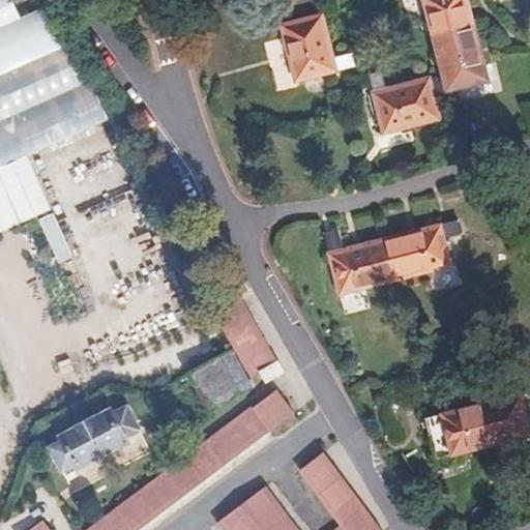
[(0,0),(0,16),(20,7),(16,0),(0,0)]
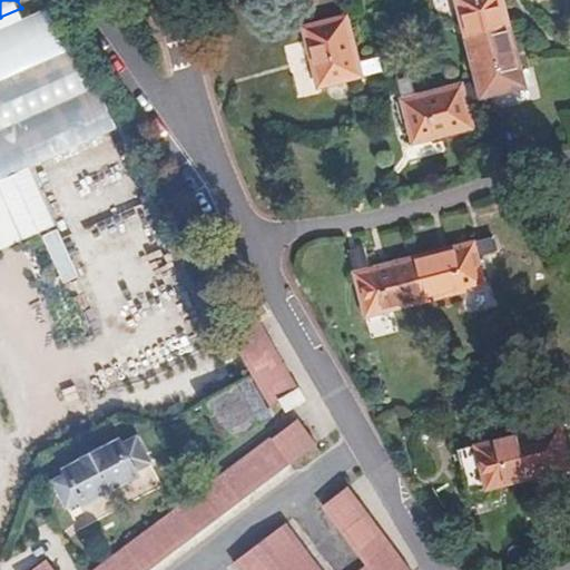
[(454,0),(464,37),(509,26),(502,0),(454,0)]
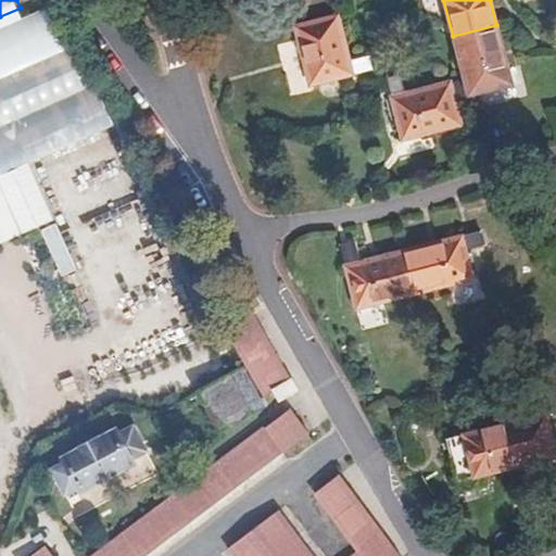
[(310,86),(365,72),(362,59),(343,63),(332,17),(293,27),(310,86)]
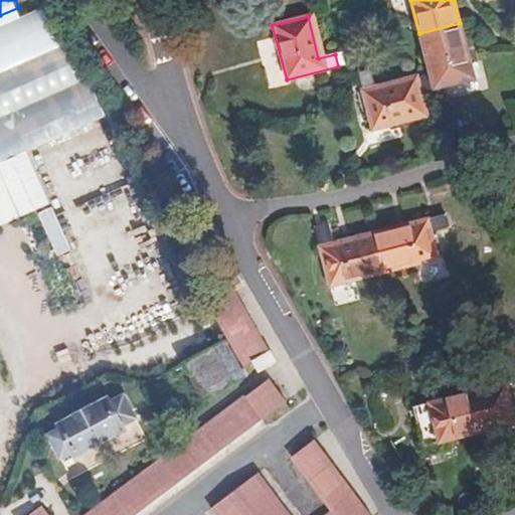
[(460,23),(419,33),(430,71),(416,74),(420,92),(474,77),(460,23)]
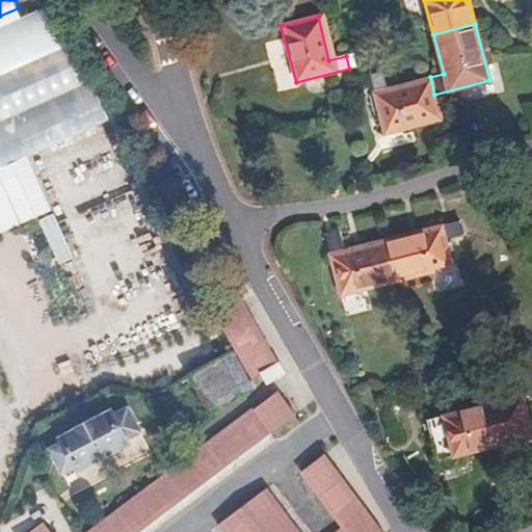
[(0,81),(0,170),(32,158),(113,124),(80,48),(0,81)]
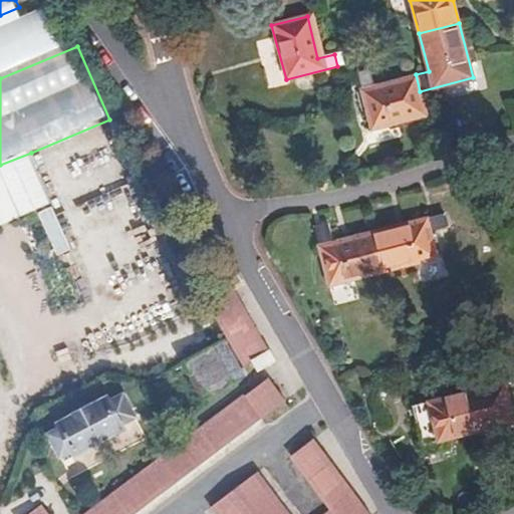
[(420,91),(416,74),(374,85),(370,69),(357,72),(371,129),(426,114),(420,91)]
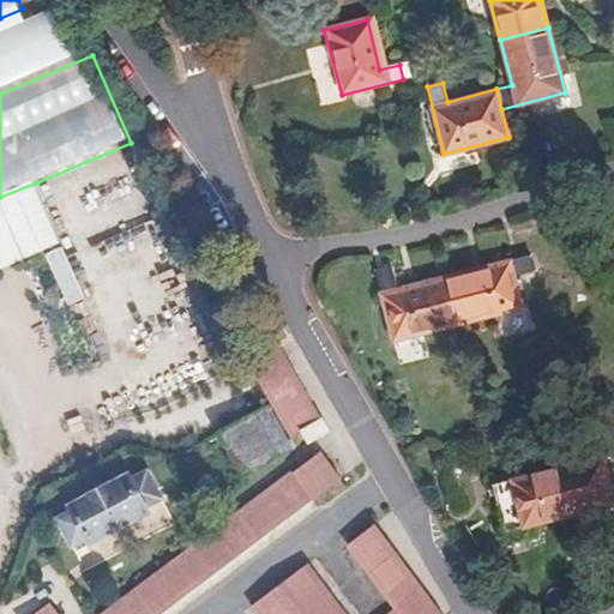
[(0,272),(65,245),(37,182),(0,197),(0,272)]
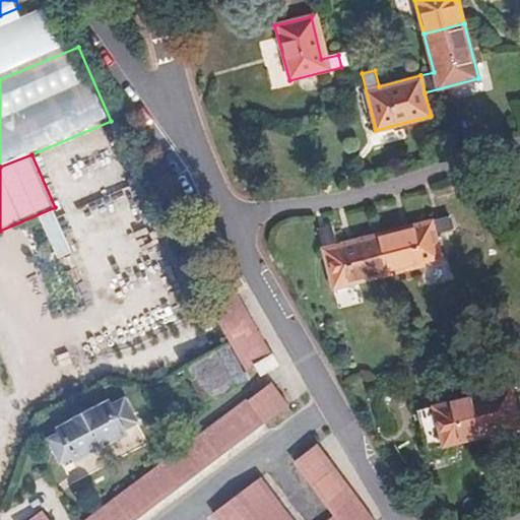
[(378,234),(387,275),(443,261),(436,233),(452,230),(448,215),(378,234)]
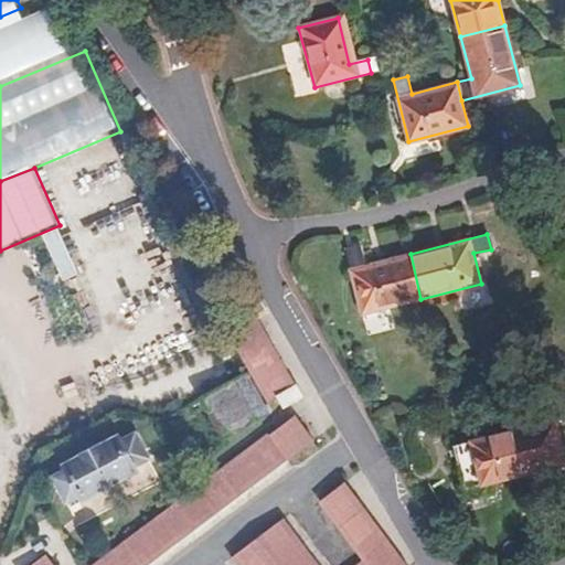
[(362,313),(420,299),(411,254),(364,266),(360,248),(347,252),(362,313)]
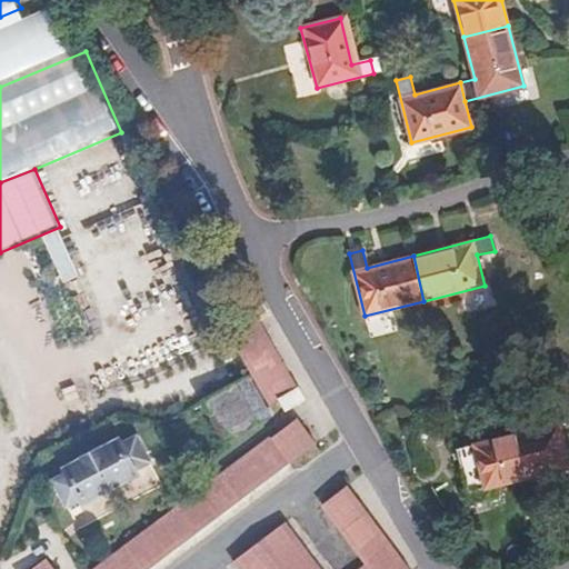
[(259,319),(229,336),(237,350),(267,333),(259,319)]
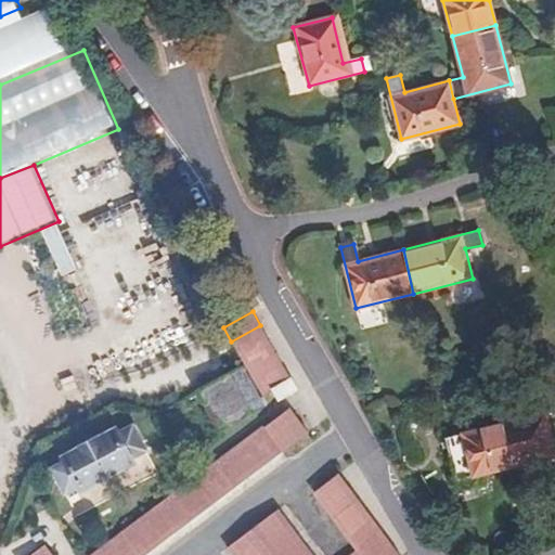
[(231,341),(239,356),(268,339),(260,325),(231,341)]
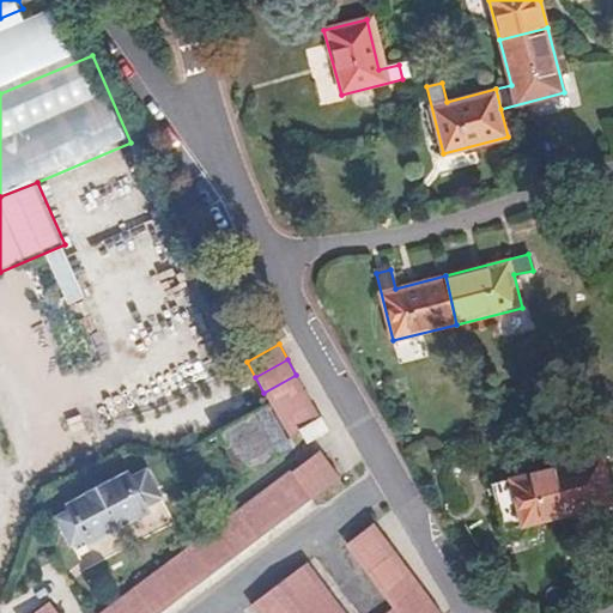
[(268,402),(272,408),(304,390),(296,375),(263,393),(268,402)]
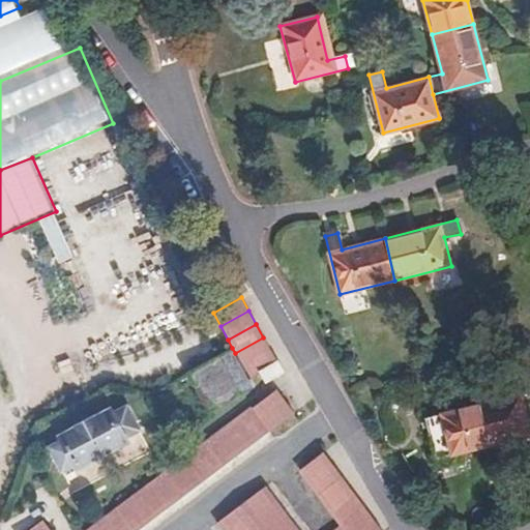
[(263,337),(235,353),(242,366),(270,350),(263,337)]
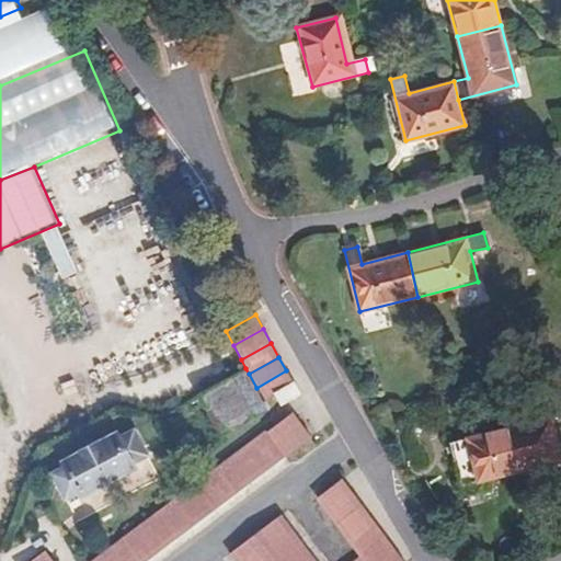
[(293,384),(286,370),(256,388),(263,400),(293,384)]
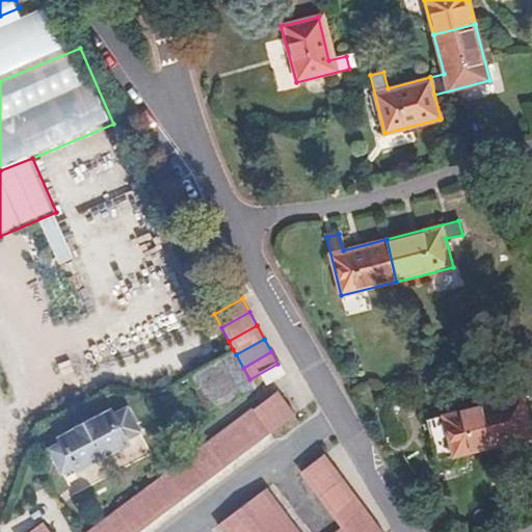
[(192,373),(211,410),(248,389),(229,352),(192,373)]
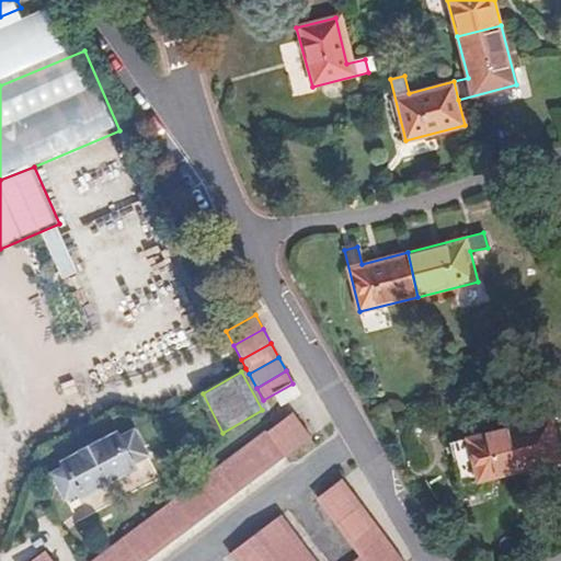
[(286,404),(307,393),(299,380),(279,392),(286,404)]
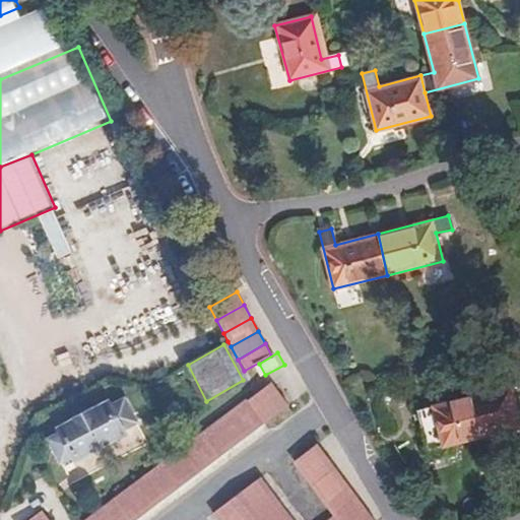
[(498,388),(469,395),(479,436),(519,425),(519,419),(506,369),(494,372),(498,388)]
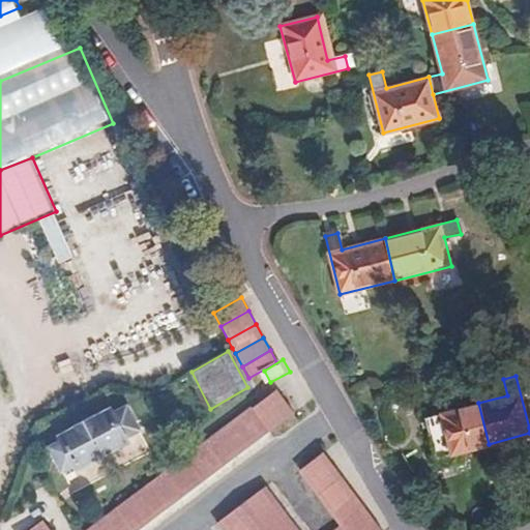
[(260,418),(285,401),(276,389),(252,408),(260,418)]
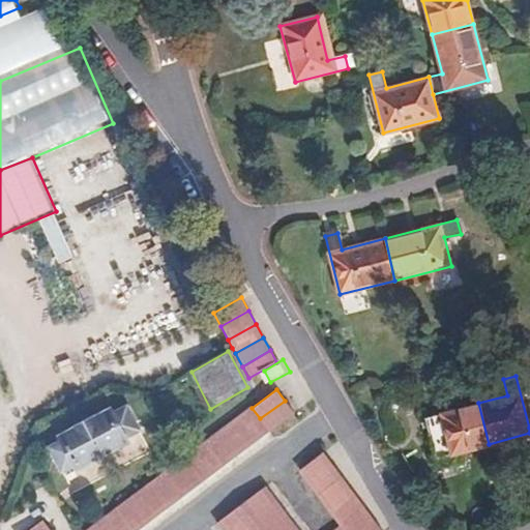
[(260,418),(268,430),(293,412),(285,401),(260,418)]
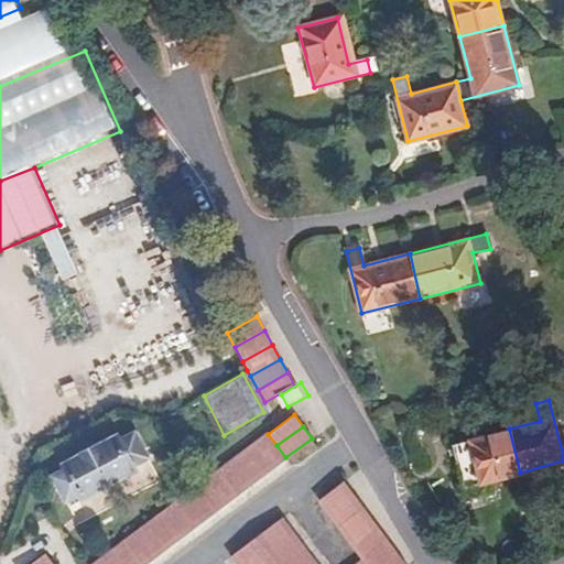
[(520,473),(509,429),(451,444),(463,489),(520,473)]
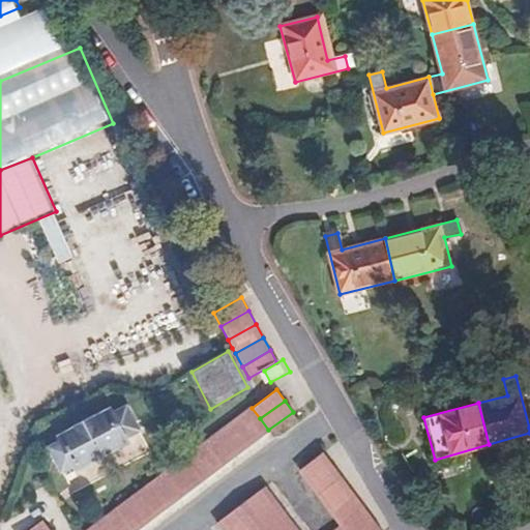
[(258,438),(268,430),(260,418),(252,408),(251,406),(241,414),(258,438)]
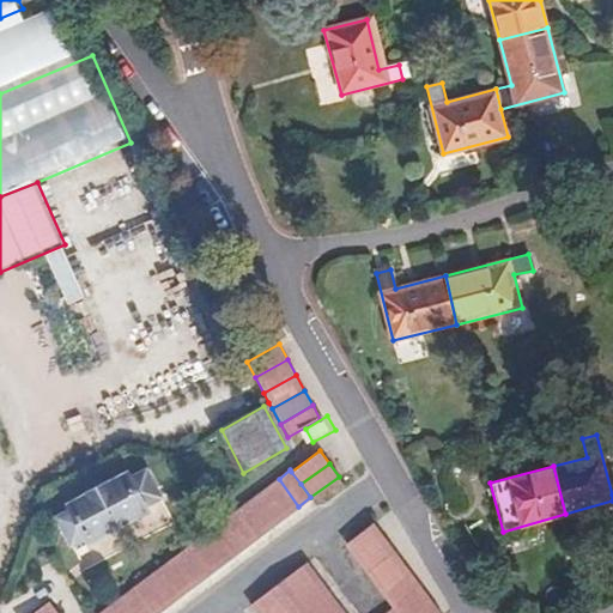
[(158,497),(145,471),(127,480),(125,477),(72,505),(73,509),(56,519),(70,544),(86,535),(89,538),(141,511),(140,507),(158,497)]
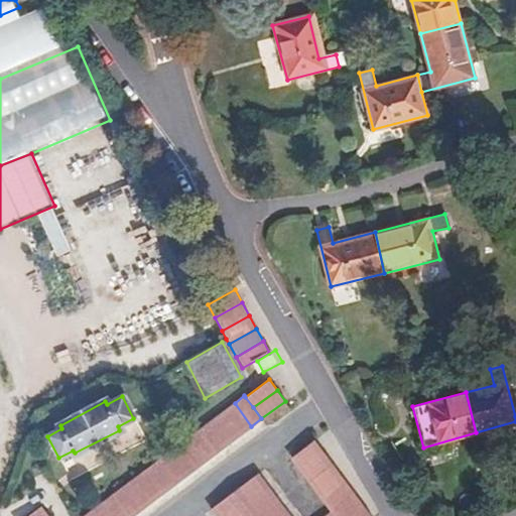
[(241,434),(251,426),(235,403),(224,411),(241,434)]
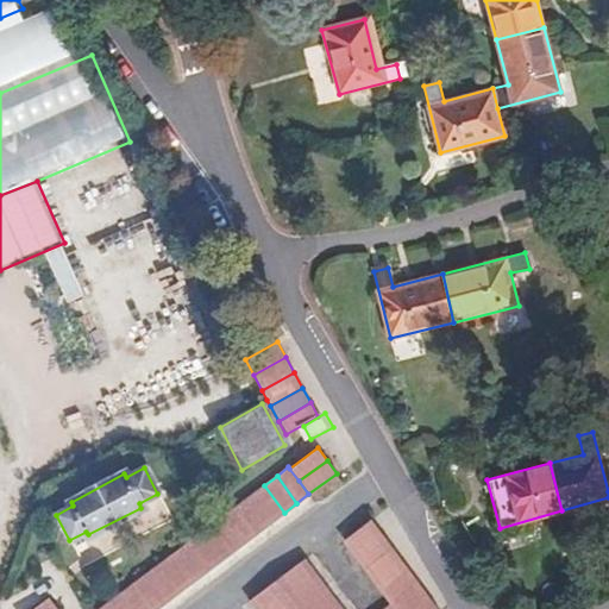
[(270,523),(284,513),(264,485),(250,496),(270,523)]
